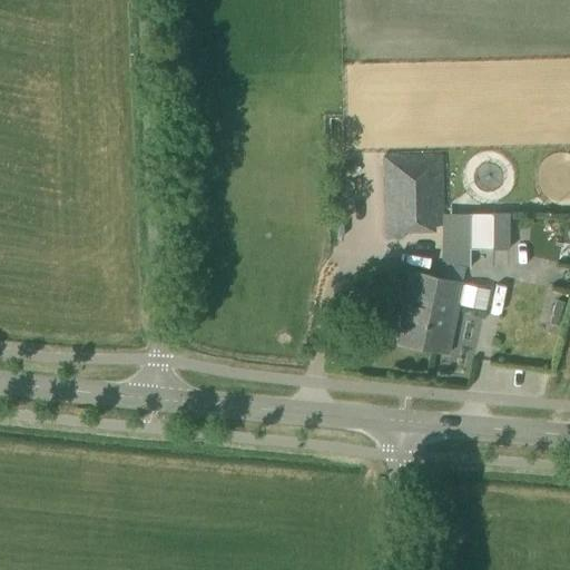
[(444,226),(442,155),(382,156),(383,241),(404,241),(403,234),(435,233),(435,226),(444,226)]
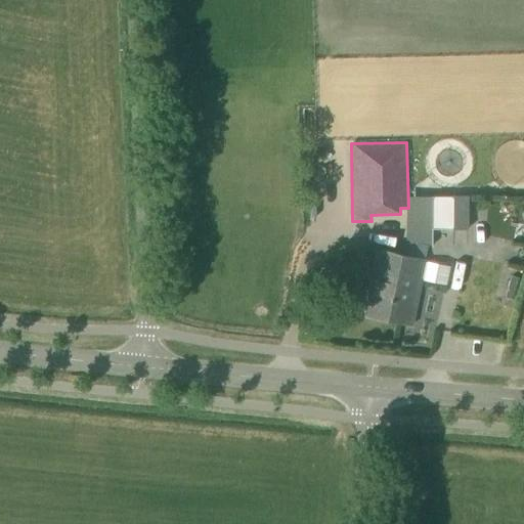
[(432,197),(432,229),(451,230),(467,230),(467,197),(452,197),(452,198),(432,197)]
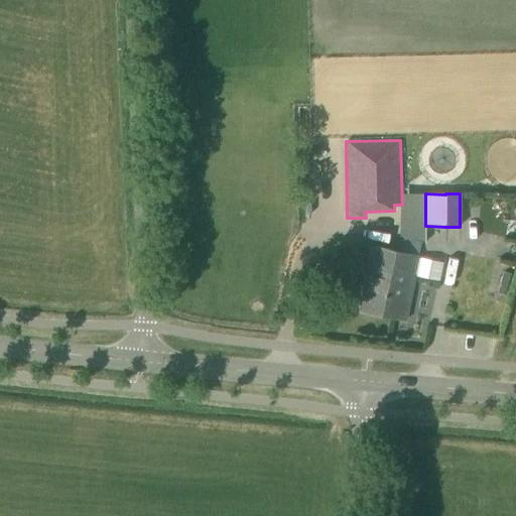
[(390,282),(397,252),(373,248),(360,311),(389,317),(393,298),(386,297),(389,282),(390,282)]
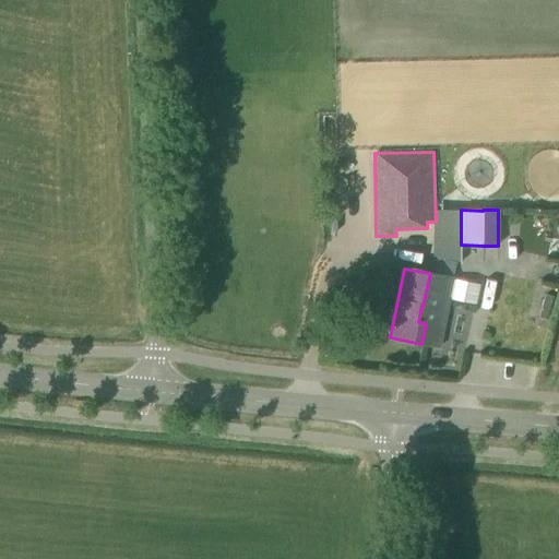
[(439,347),(453,278),(430,273),(423,306),(421,306),(418,322),(426,323),(421,344),(439,347)]
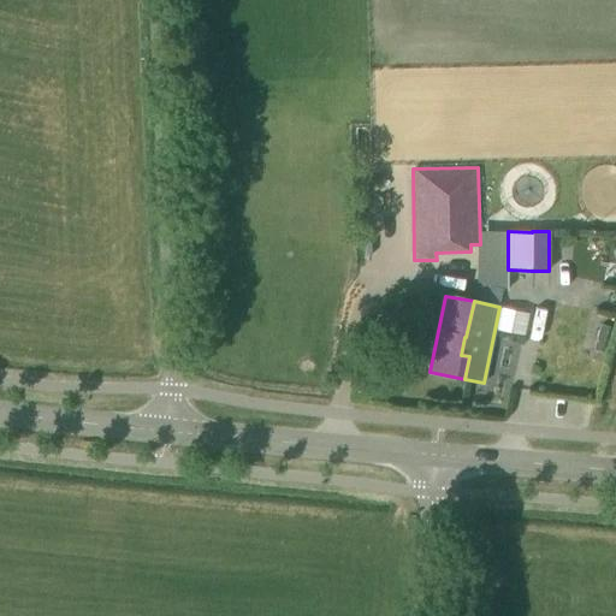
[(609,327),(599,325),(593,348),(603,351),(609,327)]
